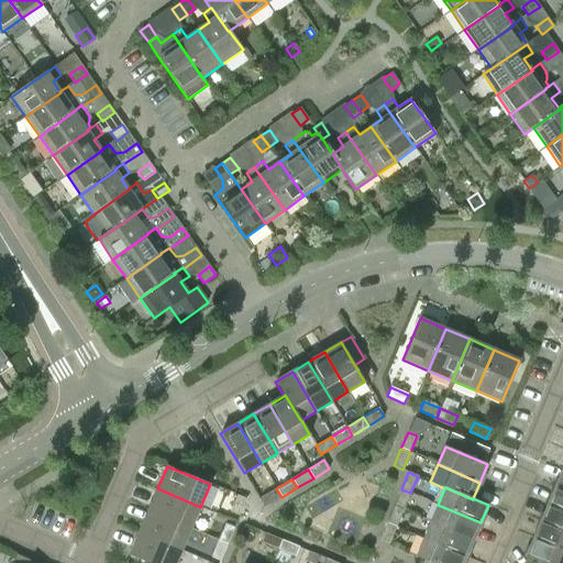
[(562,510),(562,489),(555,487),(548,504),(562,510)]
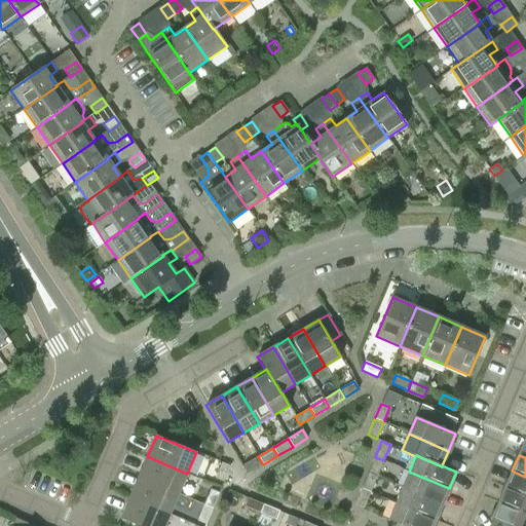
[(187,474),(147,456),(139,477),(178,494),(187,474)]
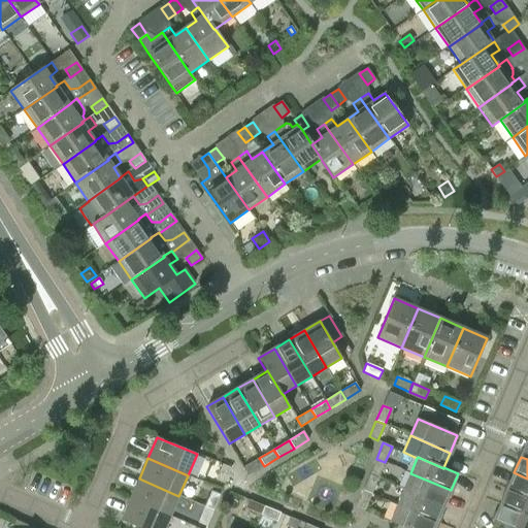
[(249,474),(264,466),(259,458),(244,466),(249,474)]
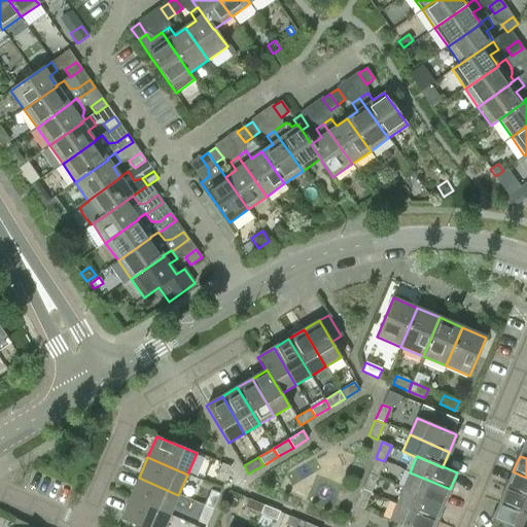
[(378,478),(384,461),(376,458),(369,473),(378,478)]
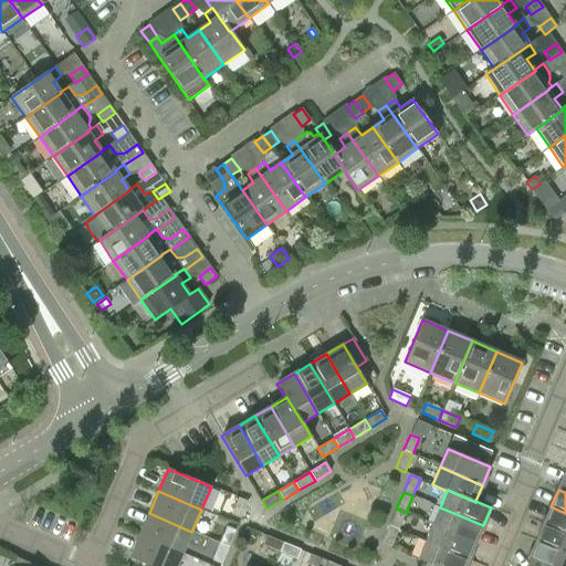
[(239,498),(231,515),(241,519),(248,502),(239,498)]
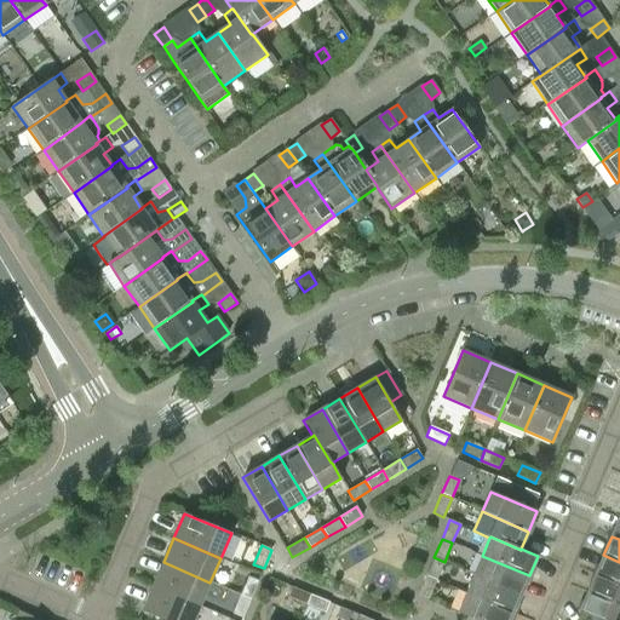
[(595,574),(619,584),(619,562),(603,555),(595,574)]
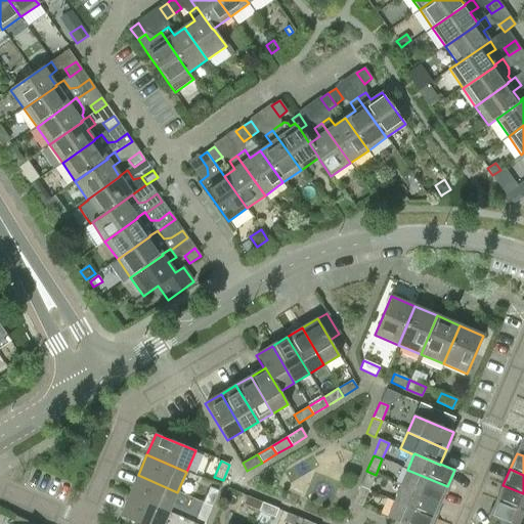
[(401,485),(440,503),(447,486),(407,470),(401,485)]
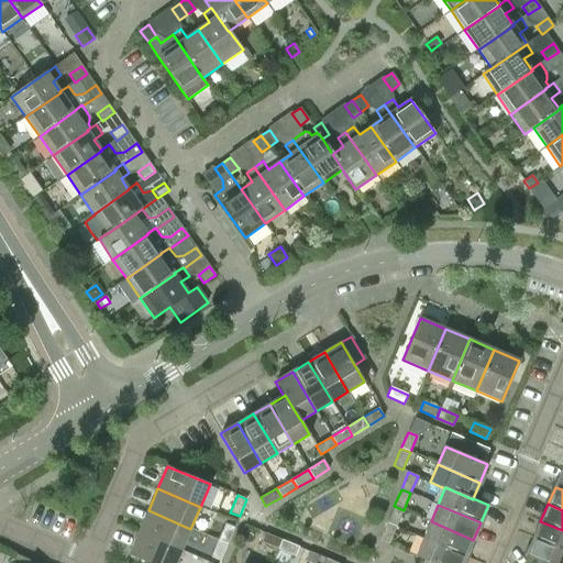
[(396,527),(404,510),(394,506),(387,523),(396,527)]
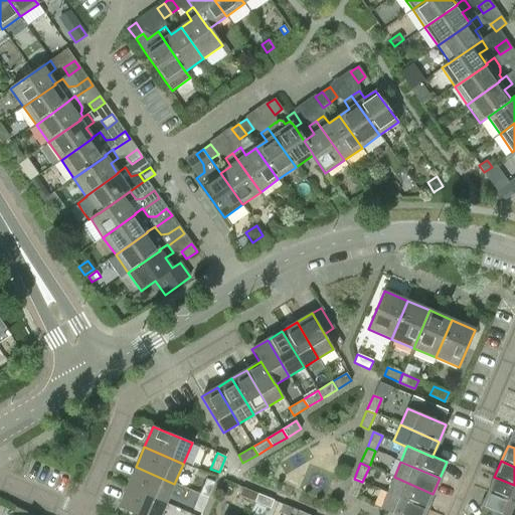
[(166,504),(174,484),(136,467),(127,487),(166,504)]
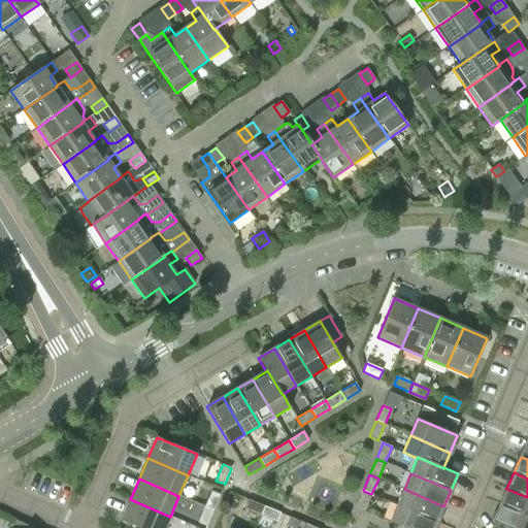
[(397,505),(437,522),(443,506),(404,489),(397,505)]
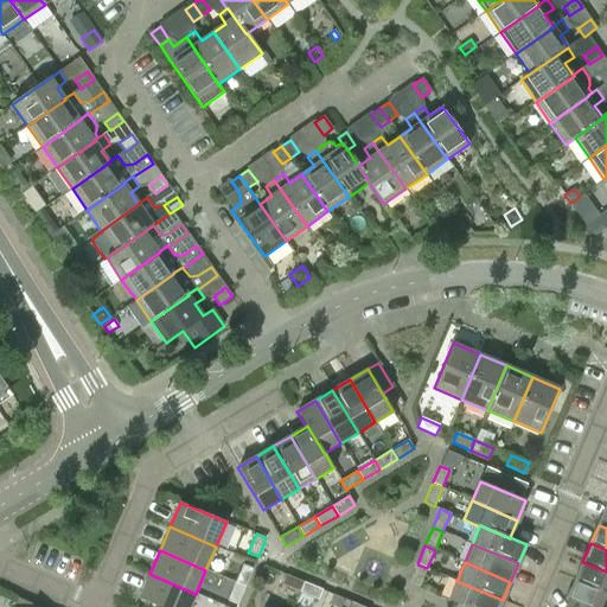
[(606,593),(606,572),(582,562),(575,580),(606,593)]
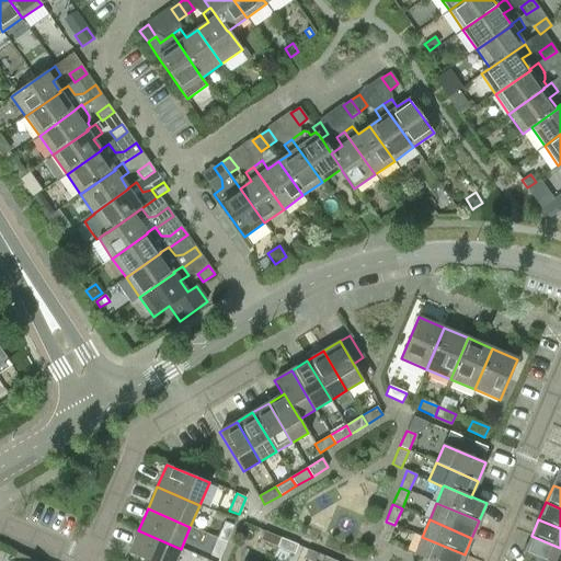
[(217,539),(226,542),(233,526),(225,522),(217,539)]
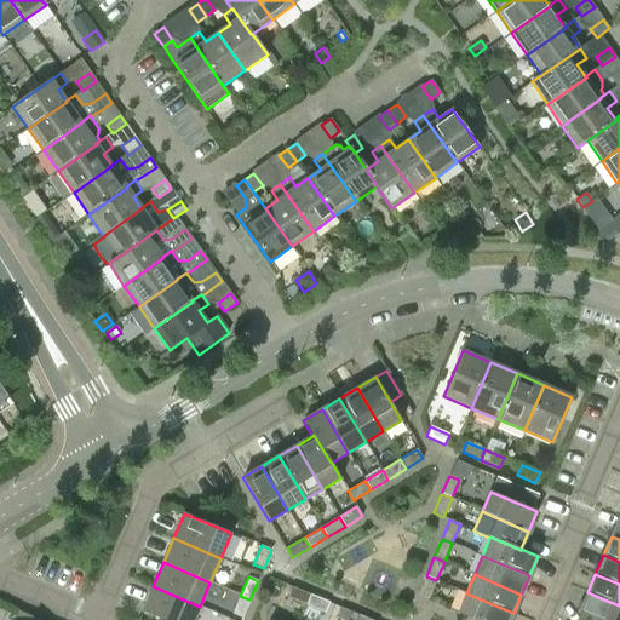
[(429,598),(436,580),(426,577),(418,595),(429,598)]
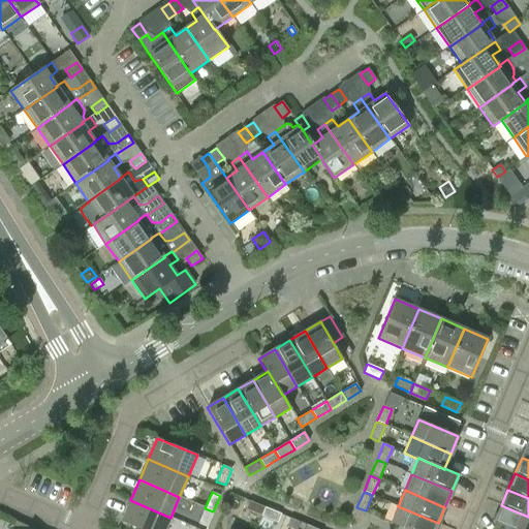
[(164,528),(170,518),(130,500),(121,522),(137,528),(164,528)]
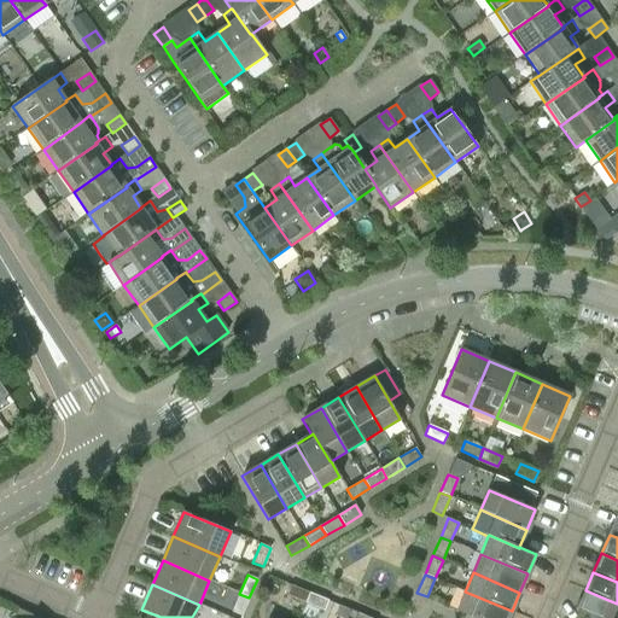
[(286,595),(305,602),(309,593),(291,586),(286,595)]
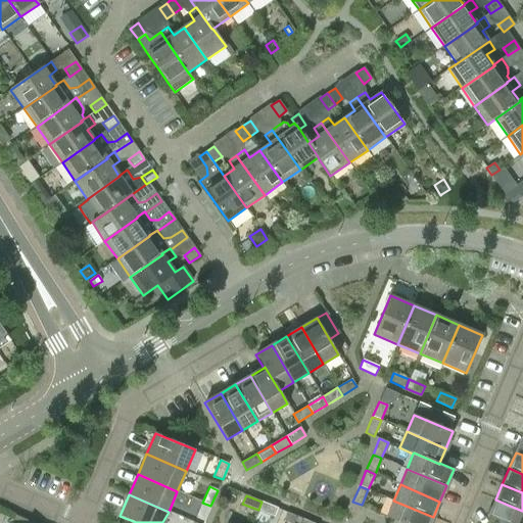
[(522,522),(522,511),(495,500),(488,517),(503,522),(522,522)]
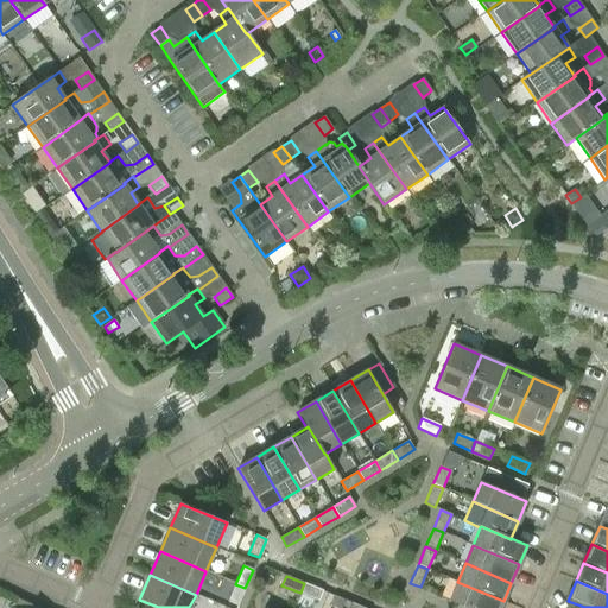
[(500,607),(504,601),(457,582),(449,601),(464,607),(500,607)]
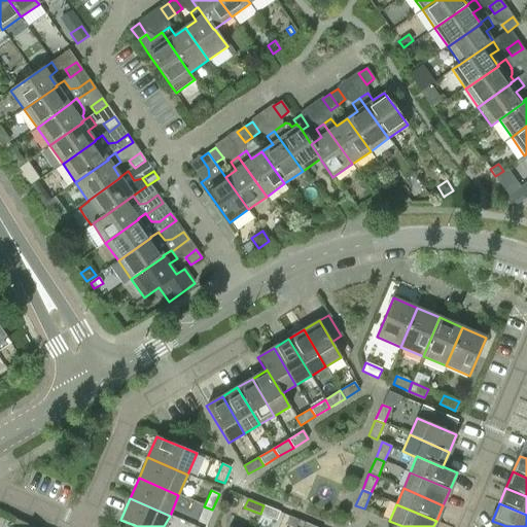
[(264,505),(260,514),(276,521),(280,513),(264,505)]
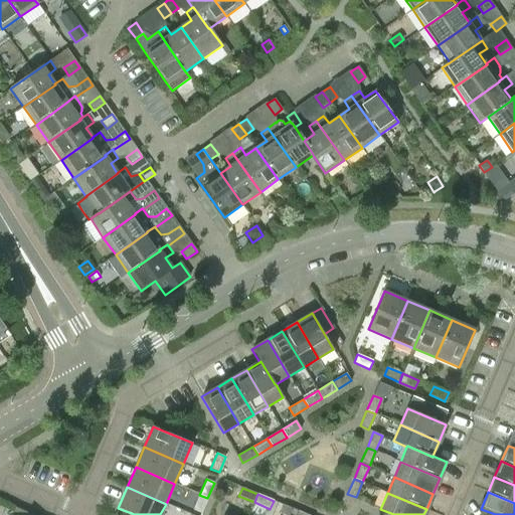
[(201,513),(207,498),(199,495),(193,510),(201,513)]
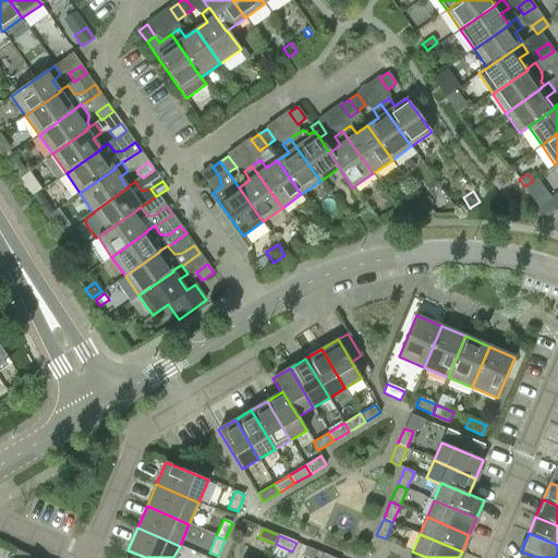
[(302,556),(307,557),(320,557),(323,554),(306,546),(302,556)]
